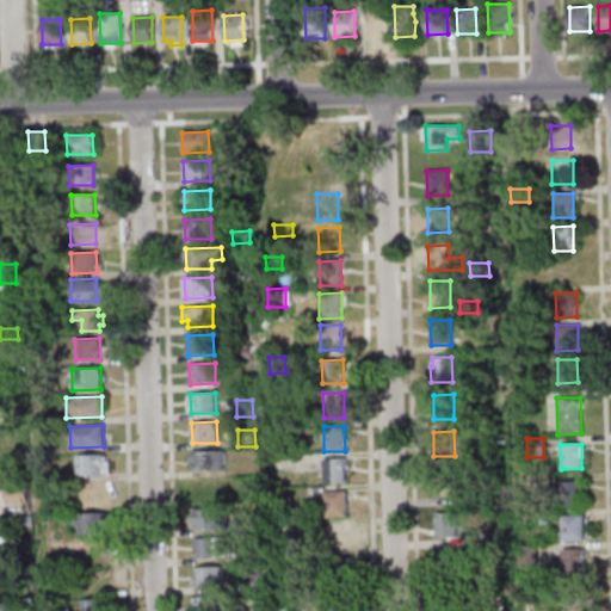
[(196,470),(195,467),(192,467),(191,451),(223,450),(224,470),(196,470)]
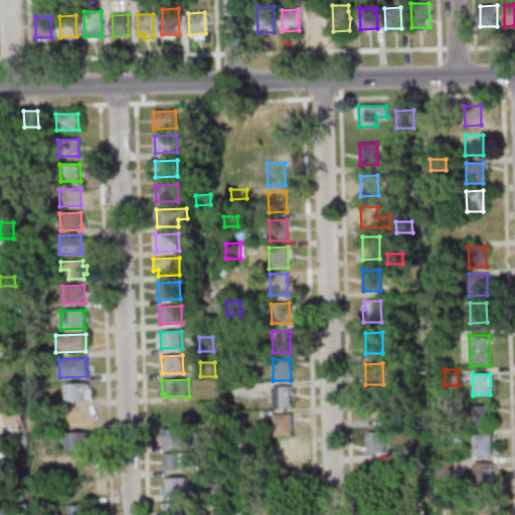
[(88,383),(88,400),(64,401),(64,383),(88,383)]
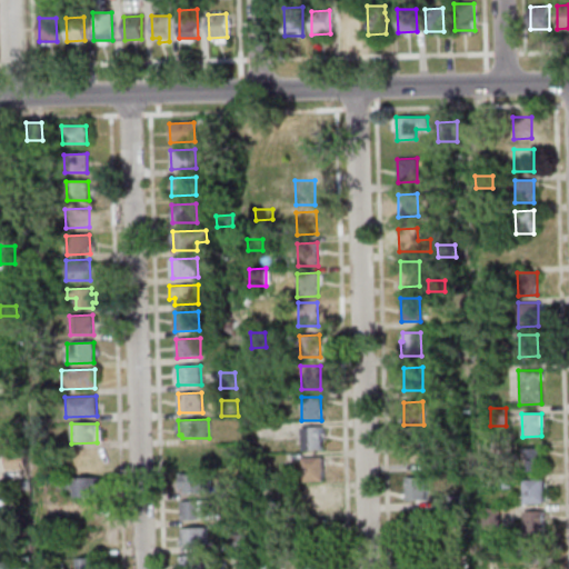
[(303,450),(302,427),(321,427),(321,450),(303,450)]
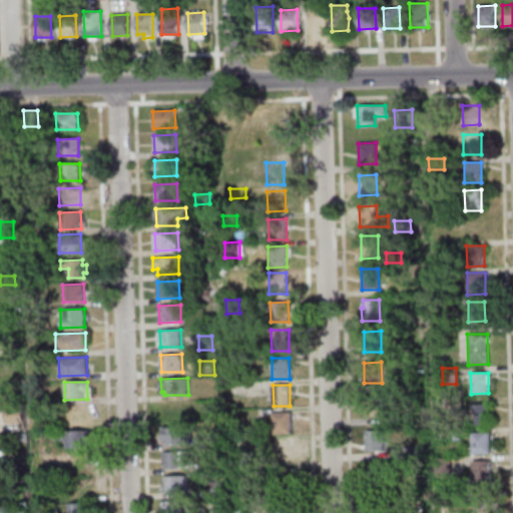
[(366,417),(366,395),(383,395),(384,417),(366,417)]
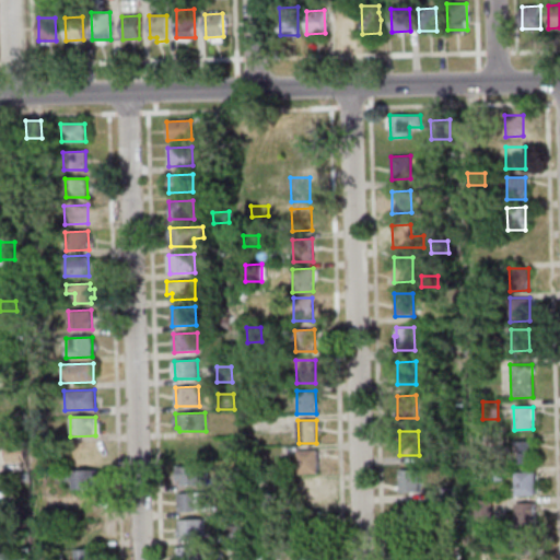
[(514,464),(514,442),(533,441),(534,464),(514,464)]
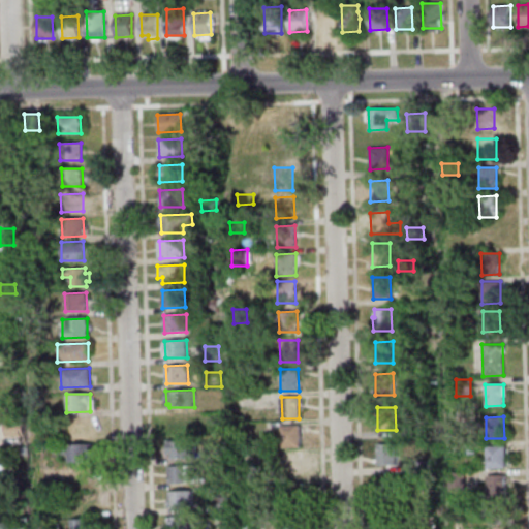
[(5,437),(5,421),(23,419),(23,436),(5,437)]
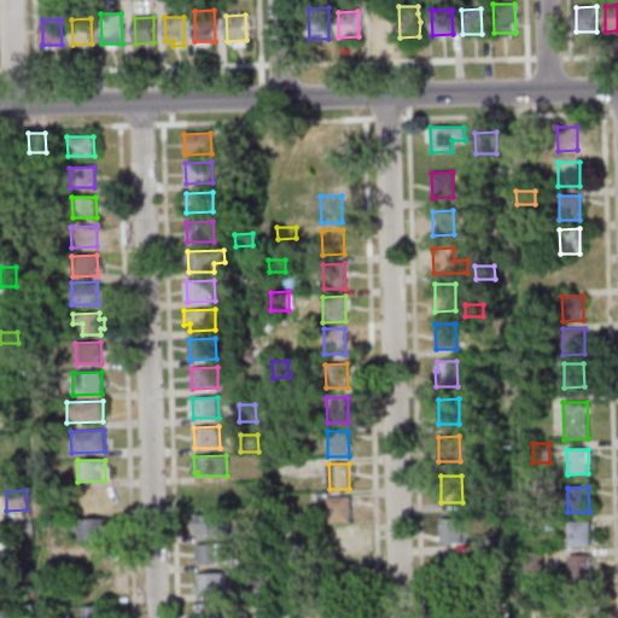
[(350,496),(350,523),(330,524),(330,496),(350,496)]
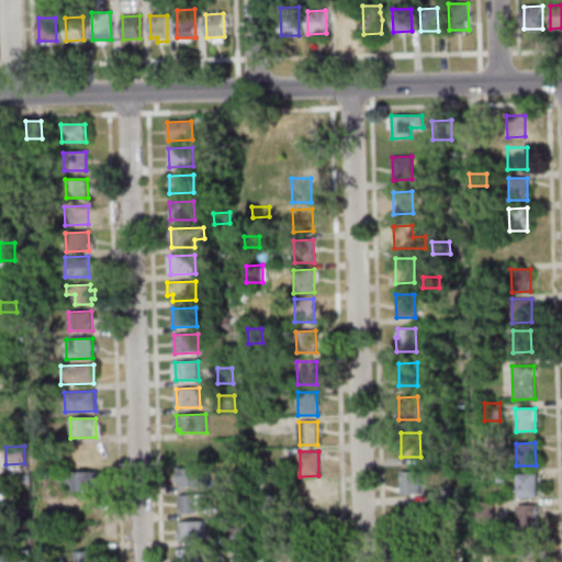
[(181,489),(181,482),(178,482),(178,468),(208,468),(208,487),(181,489)]
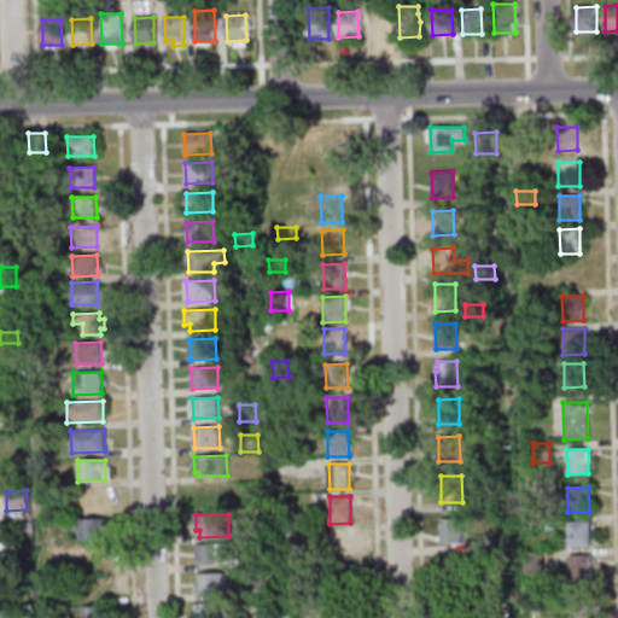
[(535,530),(534,518),(554,517),(554,530),(535,530)]
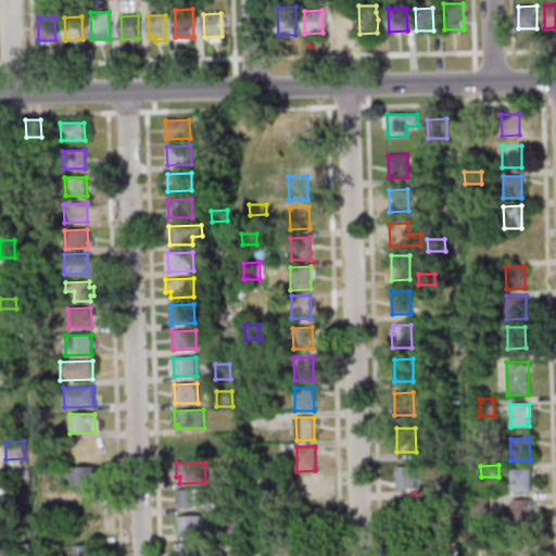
[(71,485),(71,477),(62,478),(61,467),(96,466),(96,484),(71,485)]
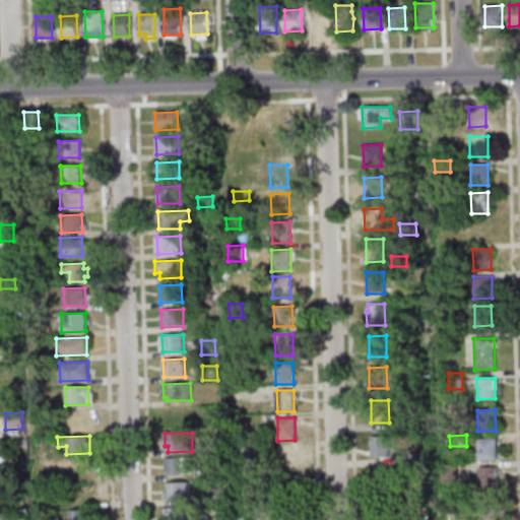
[(372,457),(371,437),(389,436),(389,457),(372,457)]
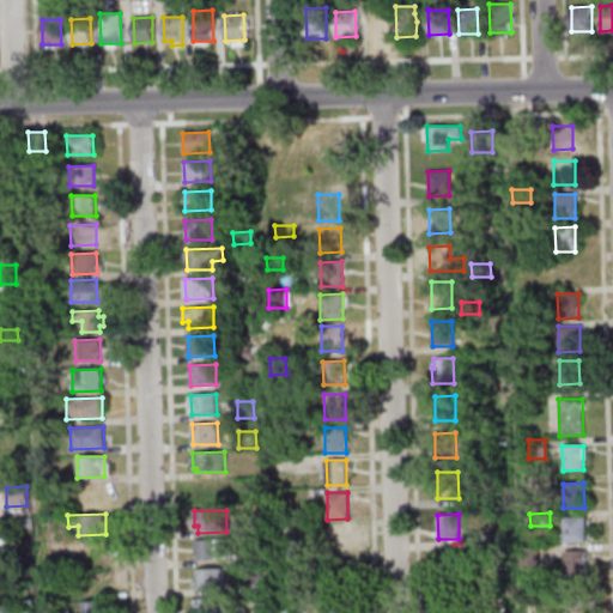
[(564,542),(563,517),(584,516),(586,541),(564,542)]
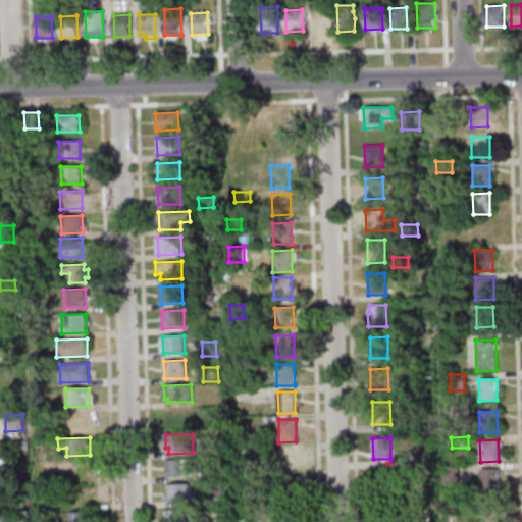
[(278,448),(296,448),(296,467),(279,468),(278,448)]
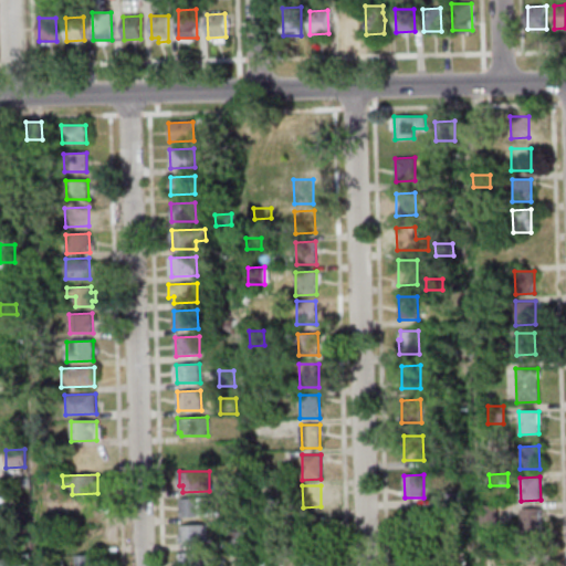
[(446,504),(446,493),(461,492),(462,504),(446,504)]
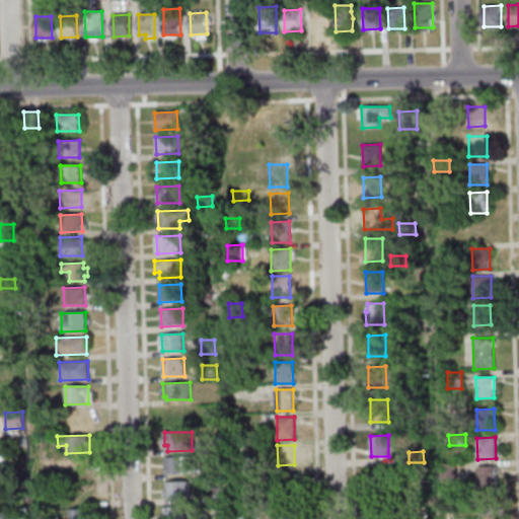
[(166,474),(165,457),(196,456),(196,473),(166,474)]
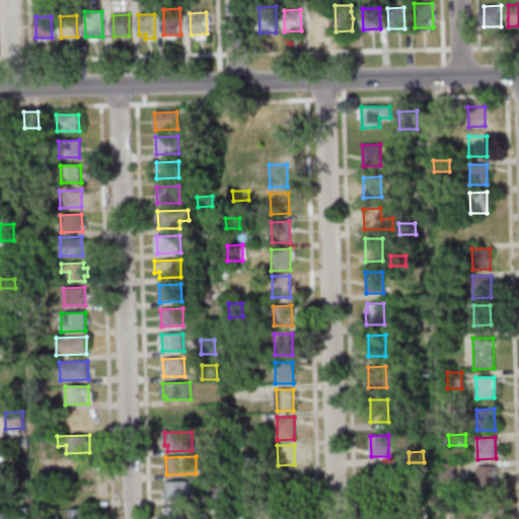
[(440,482),(440,463),(455,463),(456,480),(440,482)]
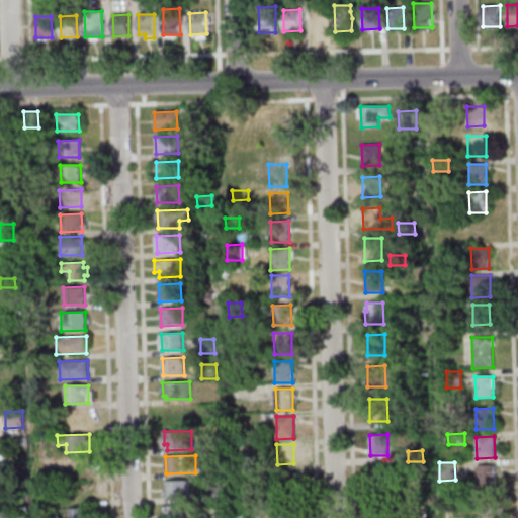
[(478,486),(478,465),(494,465),(494,486),(478,486)]
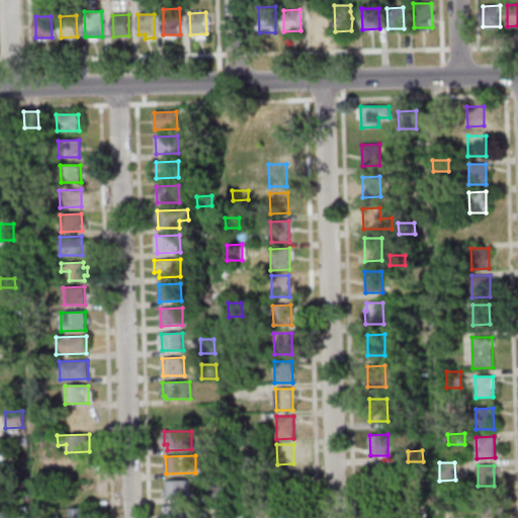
[(371,491),(370,468),(389,467),(390,490),(371,491)]
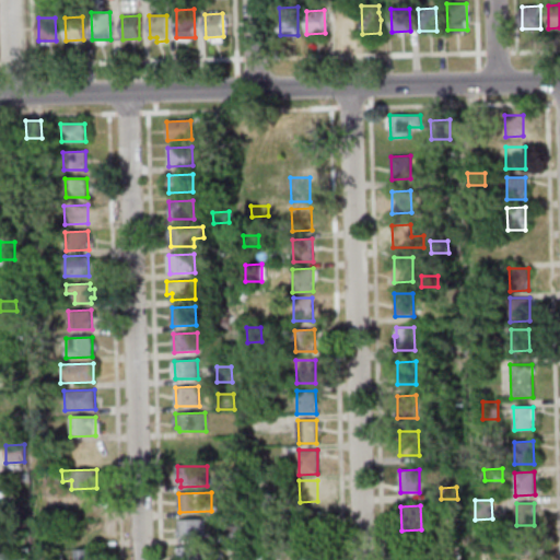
[(301,529),(301,512),(319,511),(321,528),(301,529)]
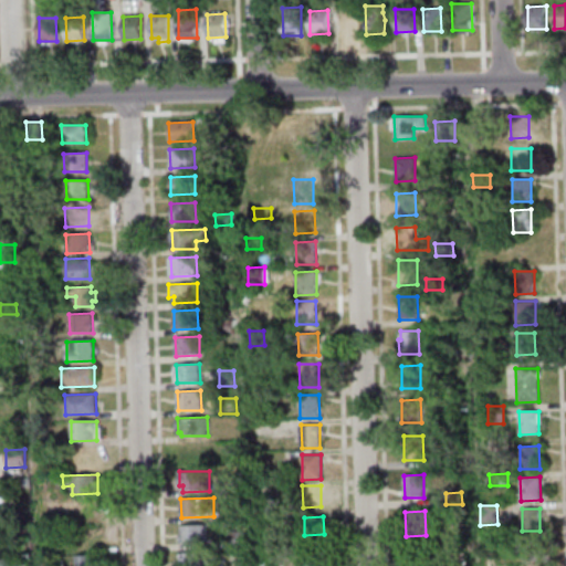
[(182,544),(182,525),(205,525),(206,544),(182,544)]
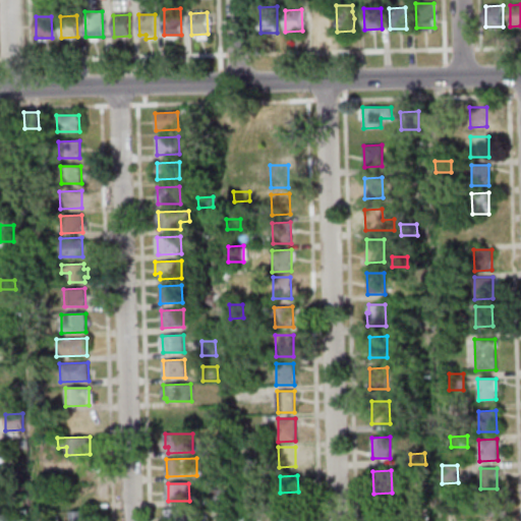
[(207,489),(222,488),(223,504),(208,504),(207,489)]
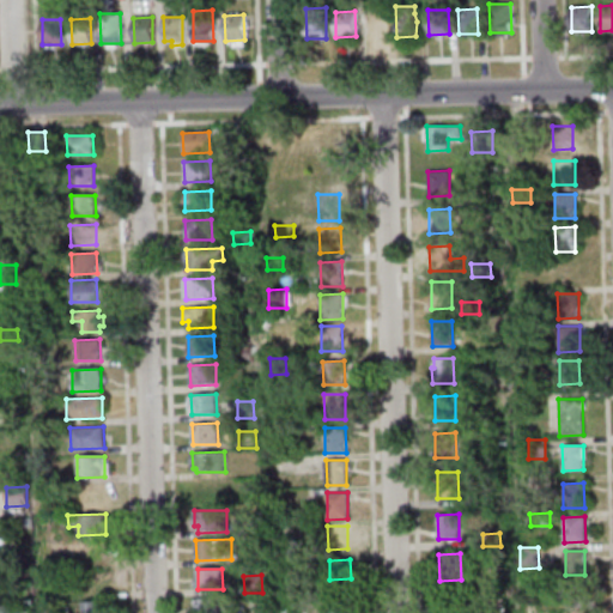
[(566,607),(565,583),(588,582),(588,606),(566,607)]
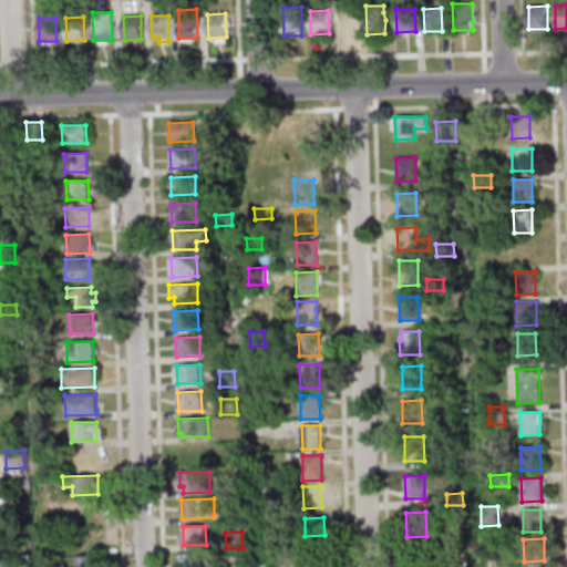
[(303,566),(303,548),(323,547),(323,566),(303,566)]
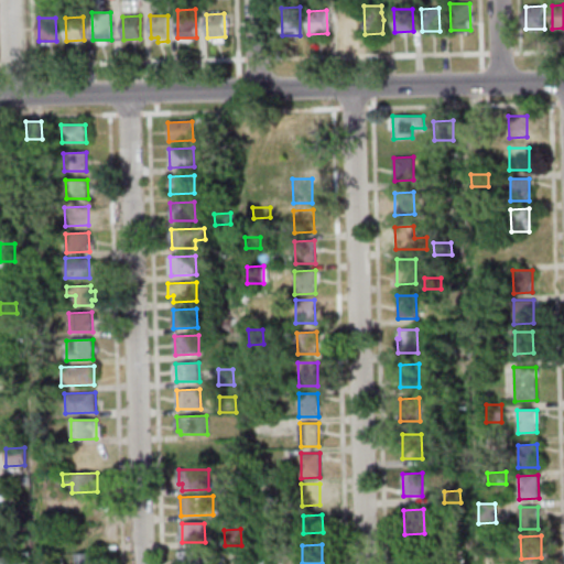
[(182,563),(182,551),(207,551),(207,563),(182,563)]
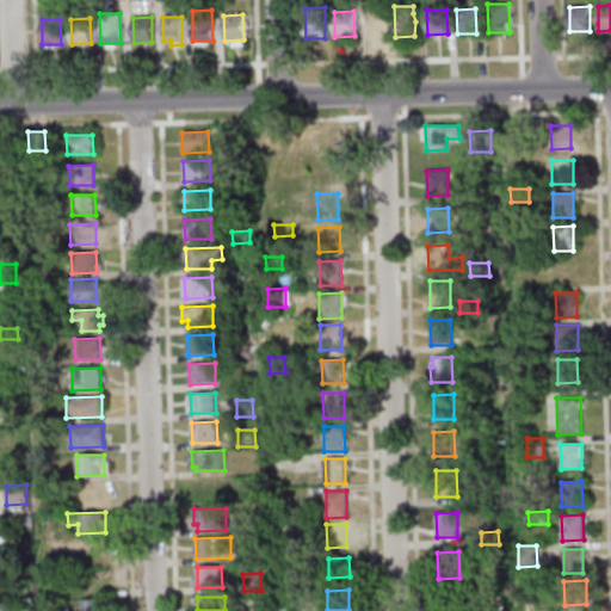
[(272,610),(272,598),(296,597),(296,610),(272,610)]
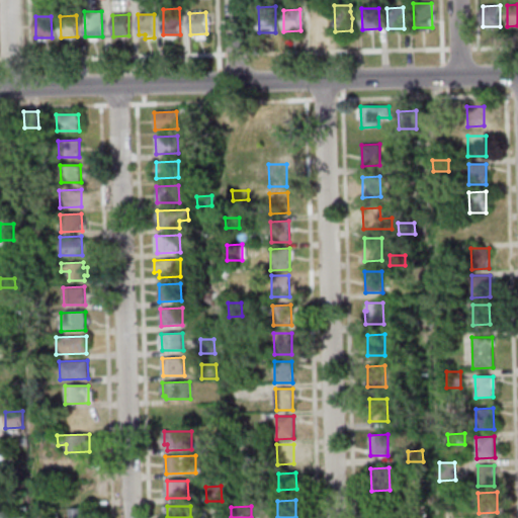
[(69,517),(69,509),(91,508),(91,517),(69,517)]
